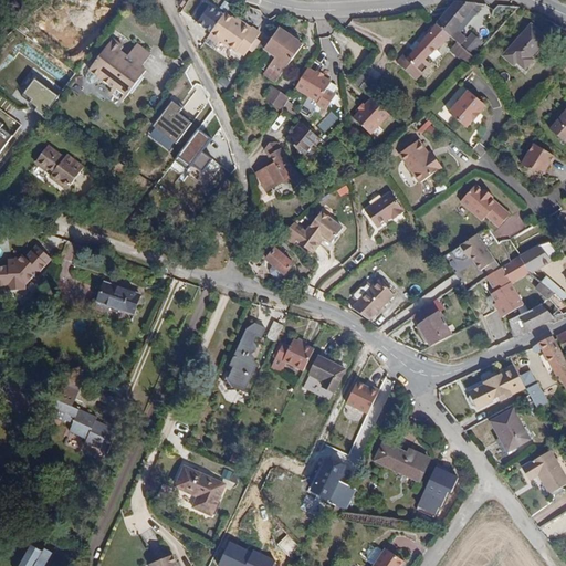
[(475,12),(482,4),(454,2),(436,24),(450,37),(457,43),(459,44),(465,38),(456,30),(472,10),(475,12)]
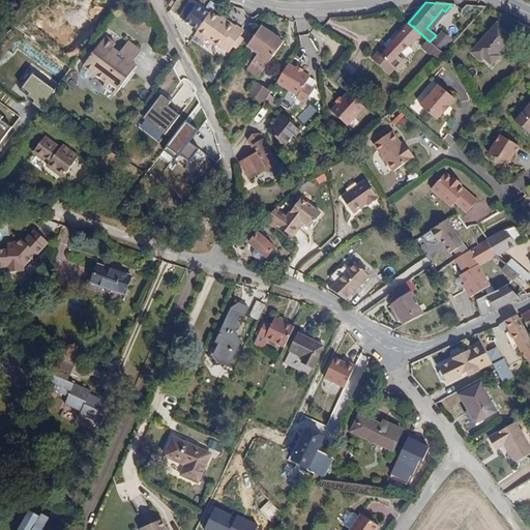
[(97,20),(75,3),(62,20),(68,24),(64,29),(81,41),(97,20)]
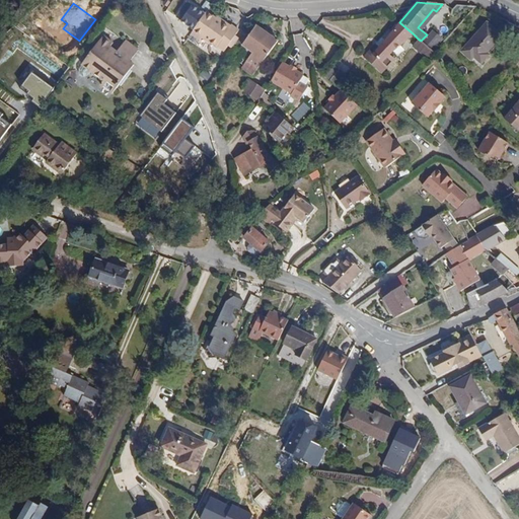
[(196,10),(187,4),(178,17),(187,22),(196,10)]
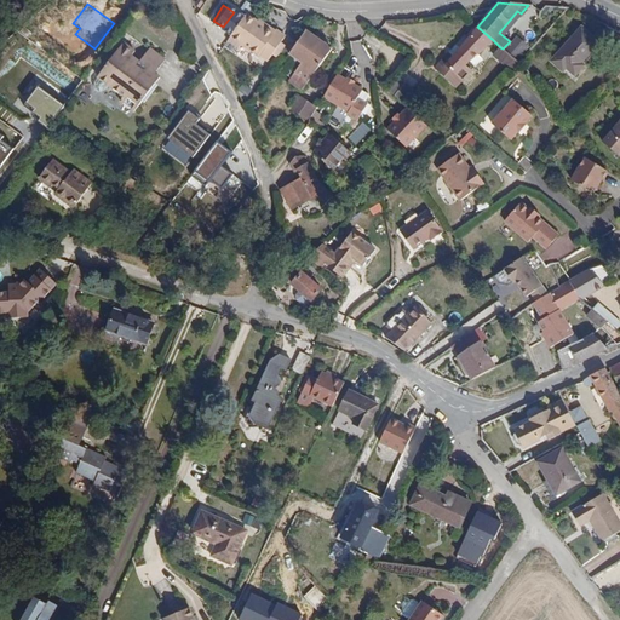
[(256,22),(246,15),(228,40),(239,49),(241,45),(258,56),(259,55),(268,61),(274,53),(280,42),(285,36),(276,30),(275,32),(267,26),(264,28),(256,22)]
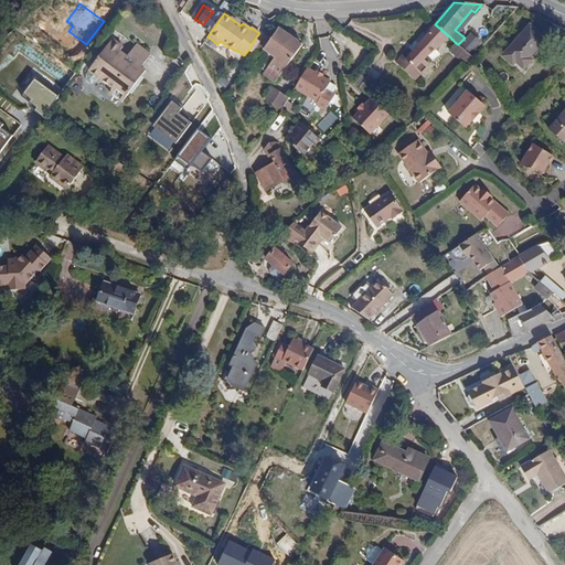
[(449,36),(435,24),(412,52),(408,49),(396,62),(415,80),(429,64),(425,60),(428,54),(440,45),(449,36)]
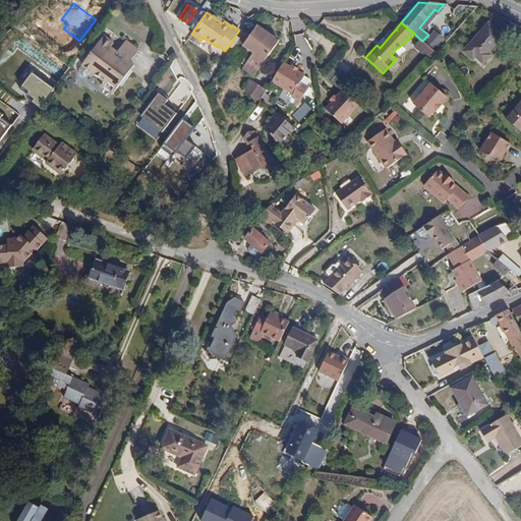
[(466,48),(477,58),(483,63),(506,38),(488,22),(466,48)]
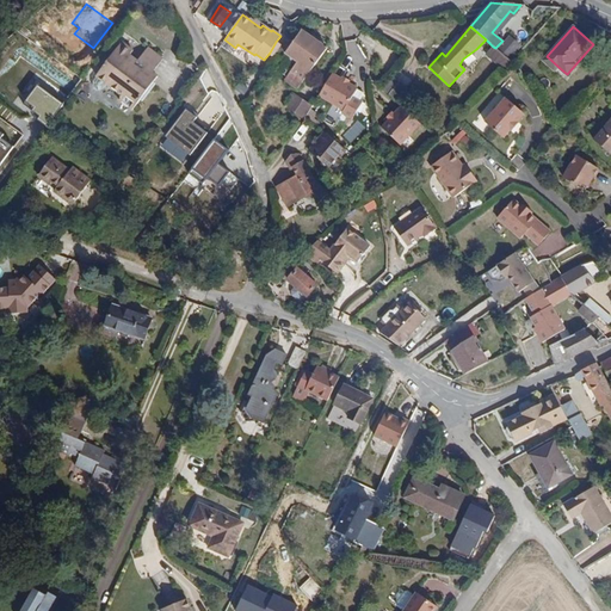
[(292,42),(288,37),(282,45),(281,48),(287,55),(282,60),(284,67),(290,72),(285,79),(298,88),(326,48),(302,30),(292,42)]
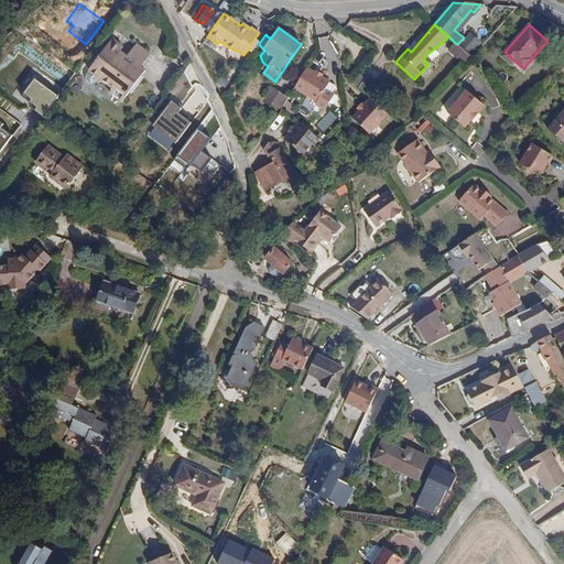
[(259,44),(260,42),(255,39),(249,49),(253,51),(259,44)]
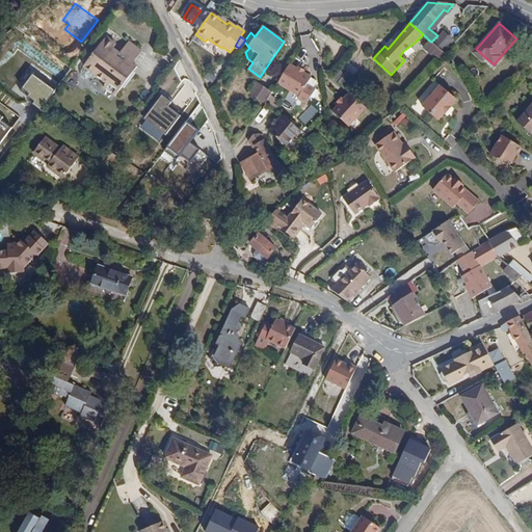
[(447,51),(453,45),(444,36),(435,45),(445,53),(447,51)]
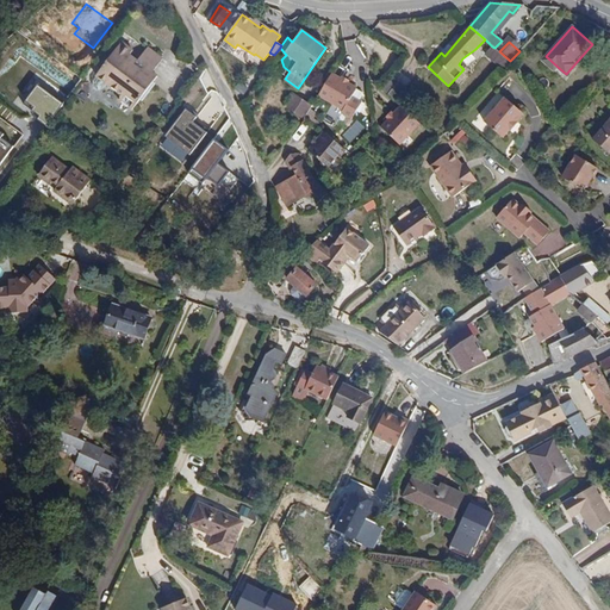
[(150,70),(153,72),(162,60),(147,48),(137,61),(129,56),(132,50),(122,43),(93,81),(93,85),(99,89),(104,88),(107,85),(123,95),(119,100),(132,110),(154,82),(147,76),(150,70)]
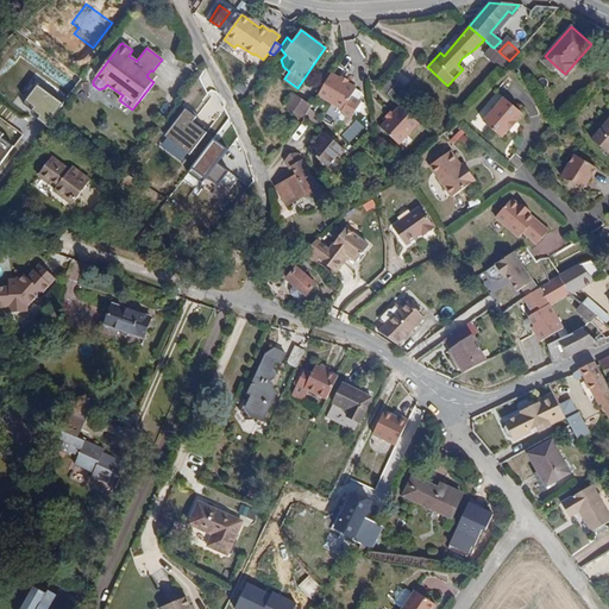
[(491,61),(498,51),(494,48),(491,46),(484,55),(491,61)]
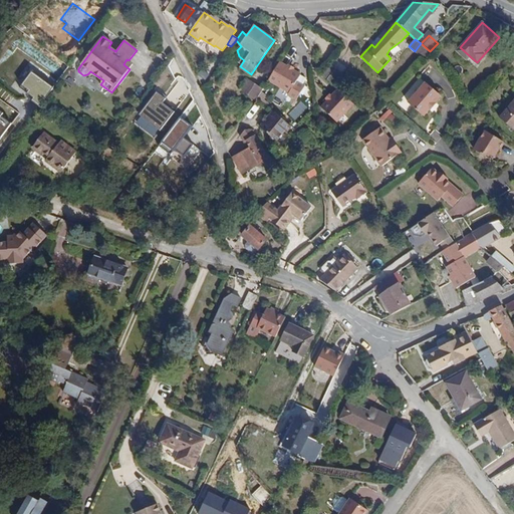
[(430,51),(421,43),(415,51),(423,59),(430,51)]
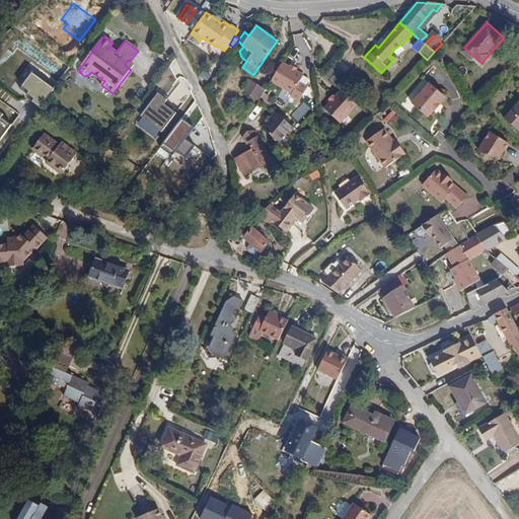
[(471,61),(475,58),(464,48),(461,51),(471,61)]
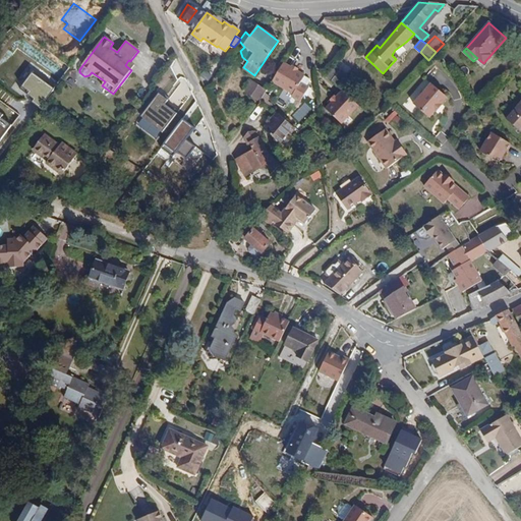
[(135,65),(130,61),(128,60),(125,65),(131,70),(135,65)]
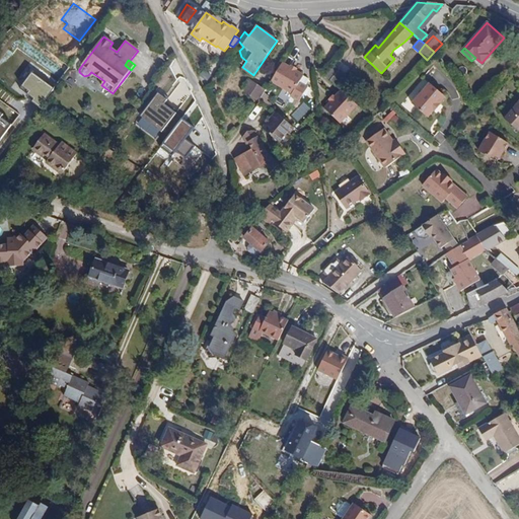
[(302,75),(283,63),(272,81),(283,88),(284,85),(293,90),(302,75)]
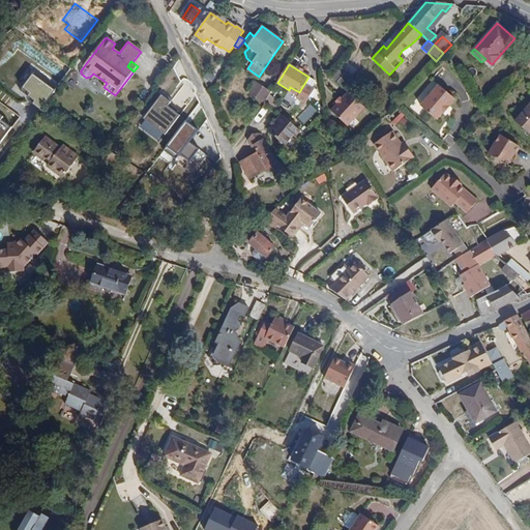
[(331,77),(341,85),(350,74),(341,65),(331,77)]
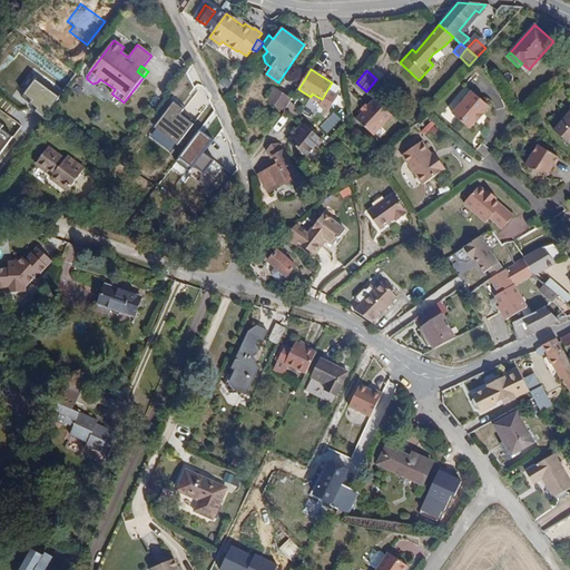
[(224,77),(219,84),(227,89),(233,82),(224,77)]
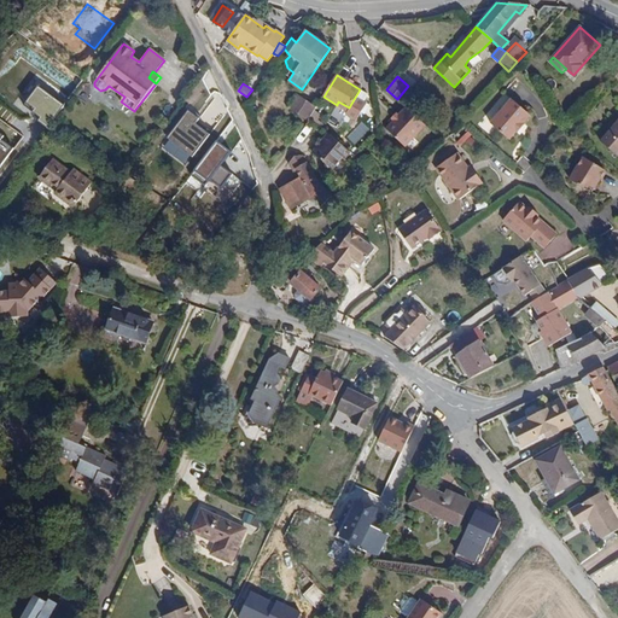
[(64,105),(39,87),(25,106),(42,116),(39,122),(48,128),(64,105)]
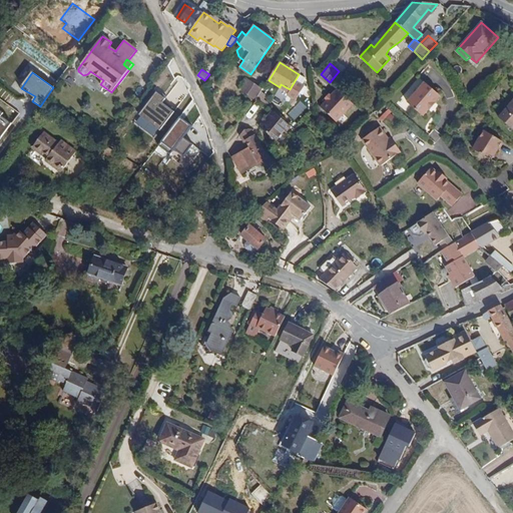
[(257,99),(263,89),(246,78),(239,89),(255,100),(257,99)]
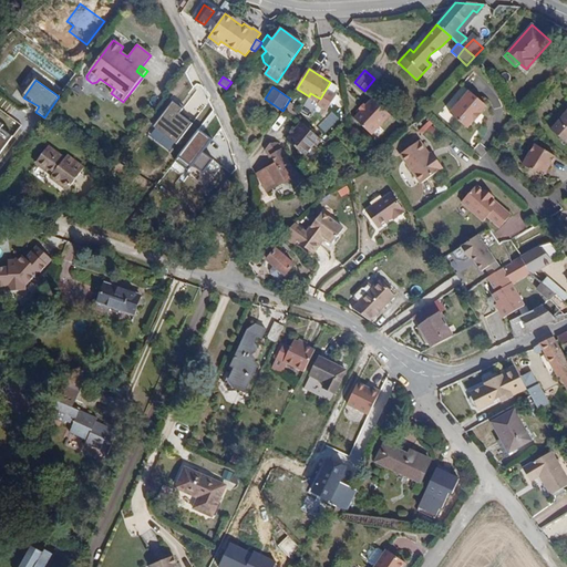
[(466,125),(471,120),(476,111),(483,102),(465,89),(447,112),(466,125)]
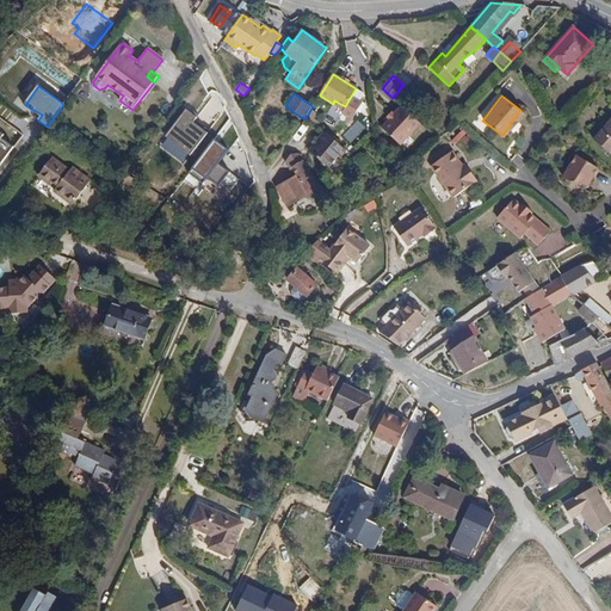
[(408,136),(420,124),(402,106),(382,127),(397,142),(406,134),(408,136)]
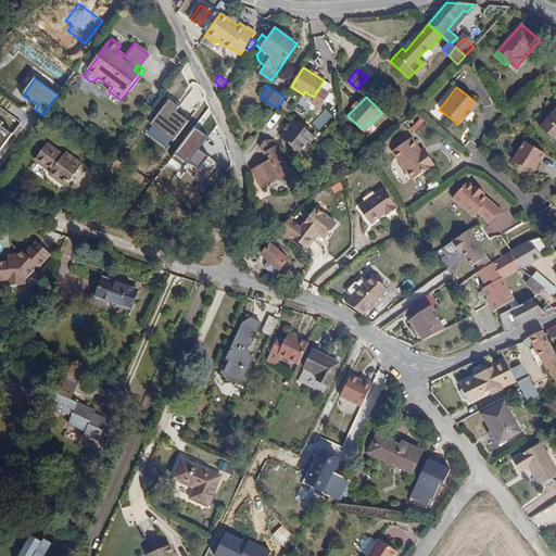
[(179,108),(171,100),(151,125),(174,142),(190,122),(176,111),(179,108)]
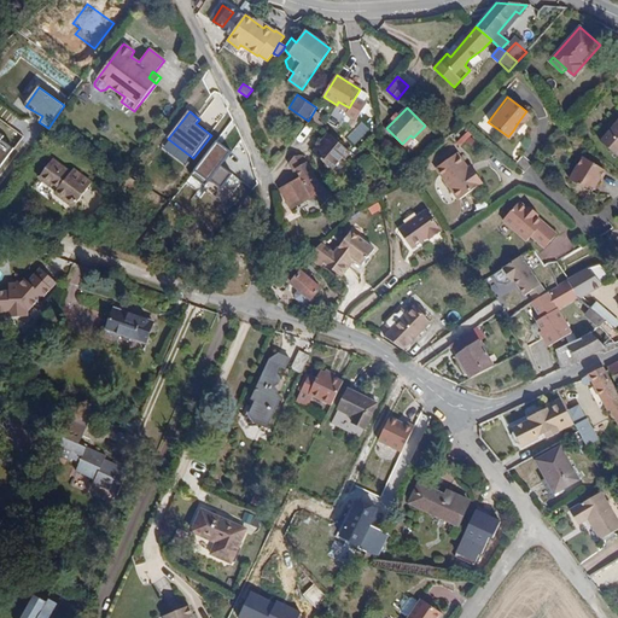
[(303,145),(312,129),(304,126),(296,141),(303,145)]
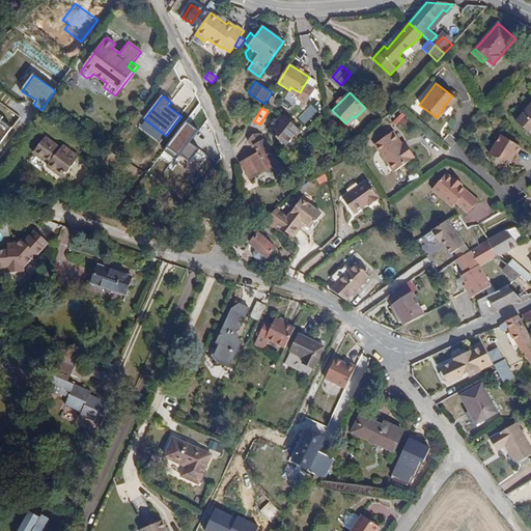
[(530,109),(519,124),(530,134),(530,109)]
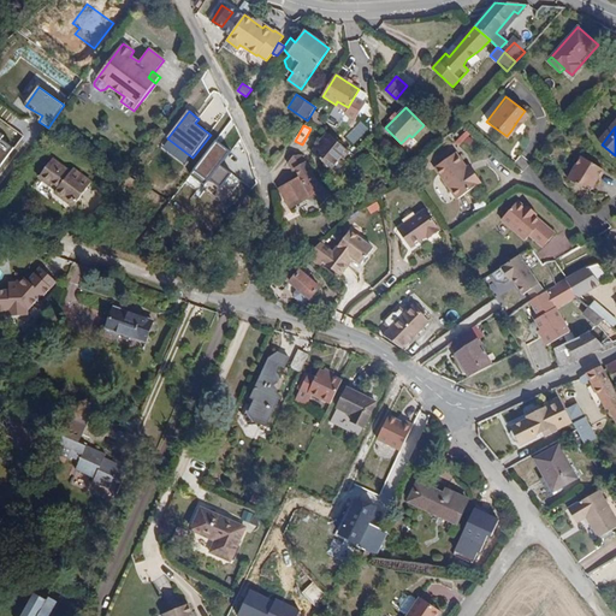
[(454,142),(465,153),(477,142),(466,131),(454,142)]
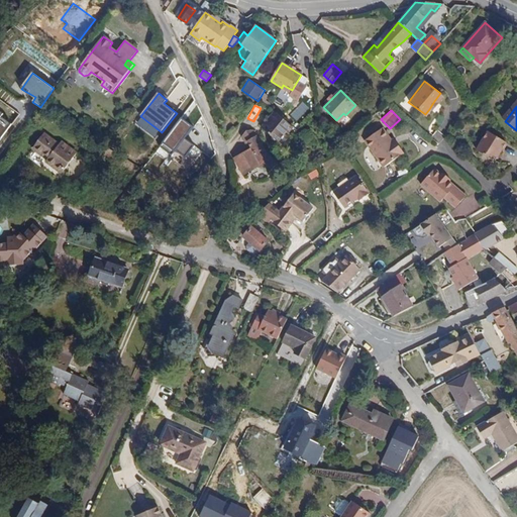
[(0,136),(10,124),(0,117),(3,114),(0,111),(0,136)]
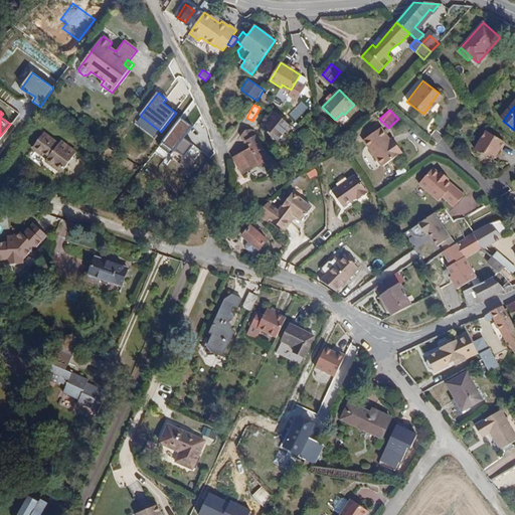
[(286,134),(292,127),(274,113),(261,128),(267,133),(273,137),(277,141),(284,132),(286,134)]
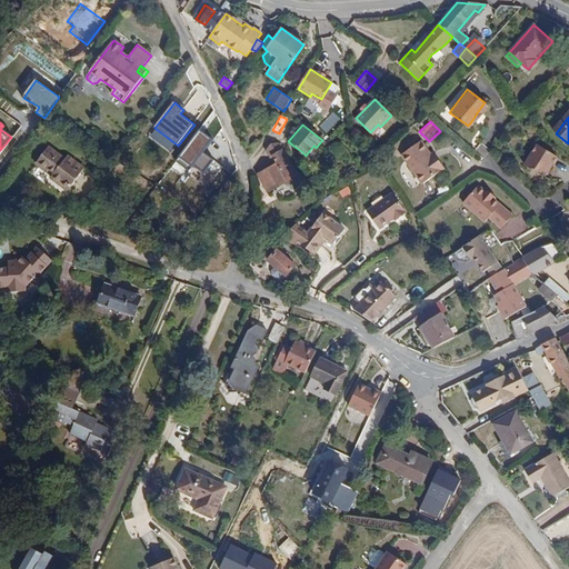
[(372,135),(380,127),(378,125),(370,132),(372,135)]
